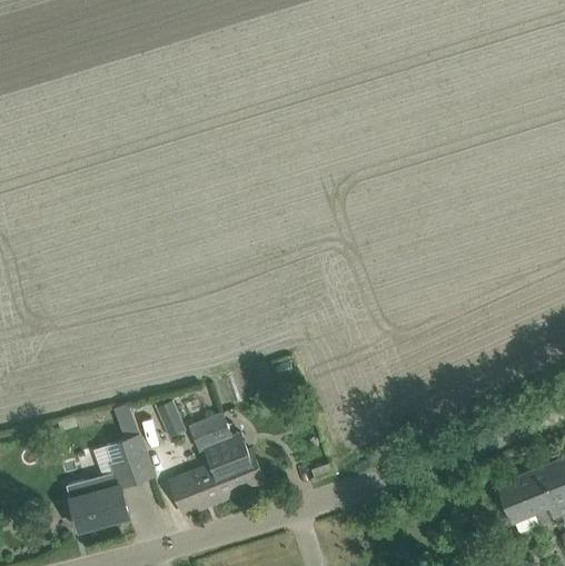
[(154,409),(160,425),(177,417),(169,403),(154,409)]
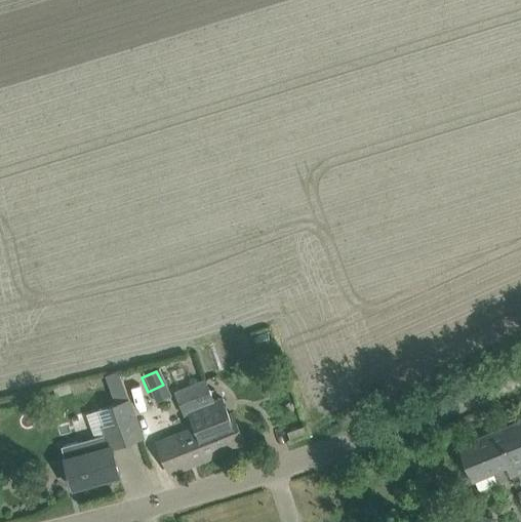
[(186,416),(192,430),(204,460),(242,446),(230,415),(226,416),(218,399),(210,403),(201,383),(182,391),(187,401),(195,398),(200,410),(186,416)]
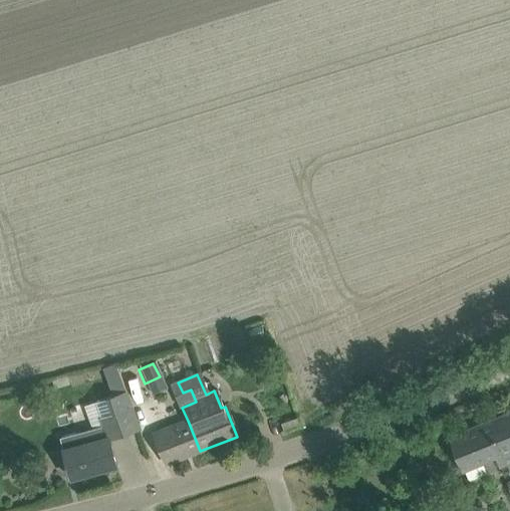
[(169,387),(179,409),(182,408),(196,402),(191,390),(183,393),(178,382),(169,387)]
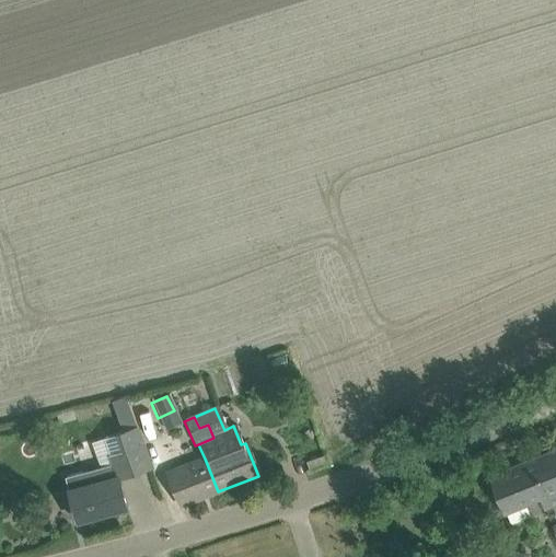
[(101,440),(99,441),(105,457),(108,466),(109,465),(114,464),(118,480),(150,468),(135,427),(129,429),(120,432),(114,434),(106,438),(101,440)]
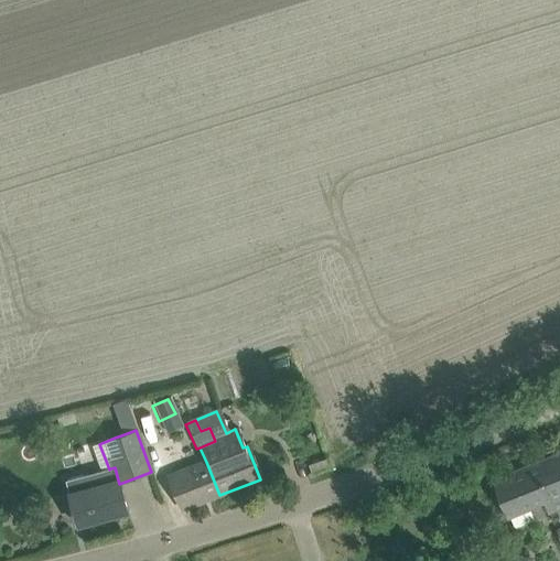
[(559,453),(491,482),(506,520),(519,515),(544,505),(547,514),(559,507),(559,453)]
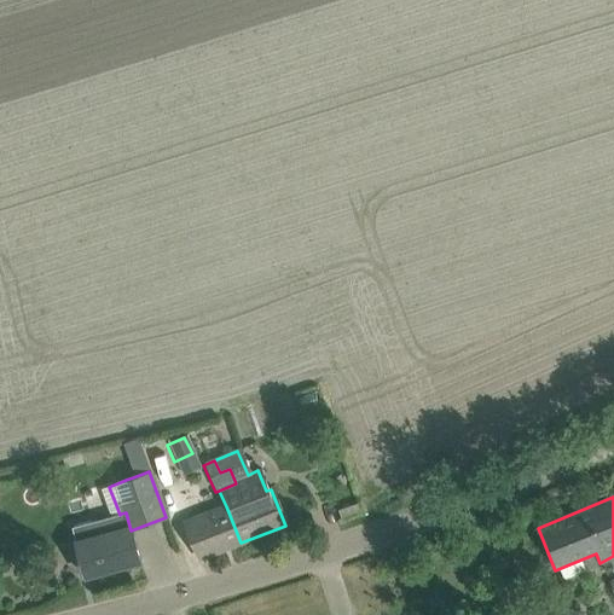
[(241,543),(226,506),(183,523),(197,560),(241,543)]
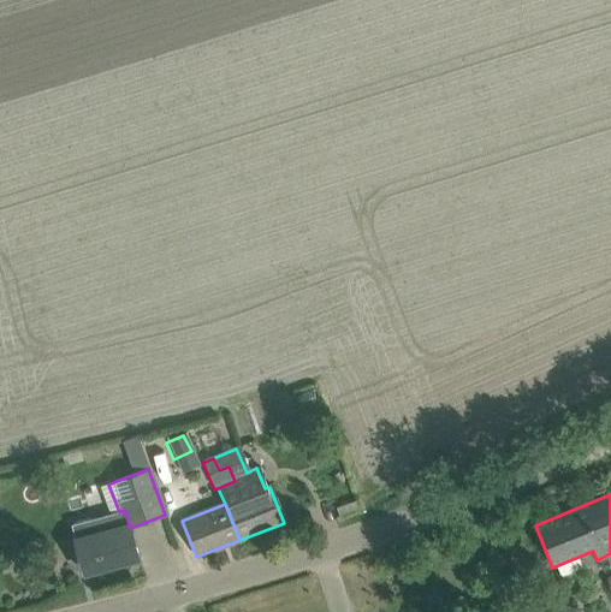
[(107,515),(67,526),(82,575),(138,559),(130,528),(125,510),(120,511),(119,512),(107,515)]
